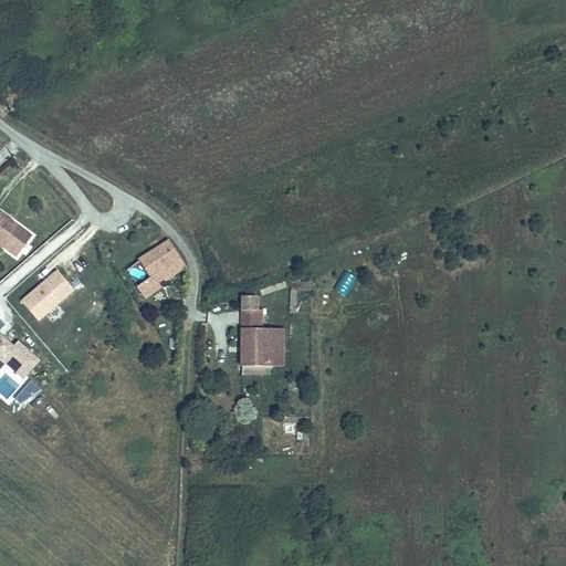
[(0,239),(1,240),(0,240),(0,242),(16,254),(31,233),(14,221),(13,223),(10,221),(11,219),(12,218),(0,209),(0,239)]
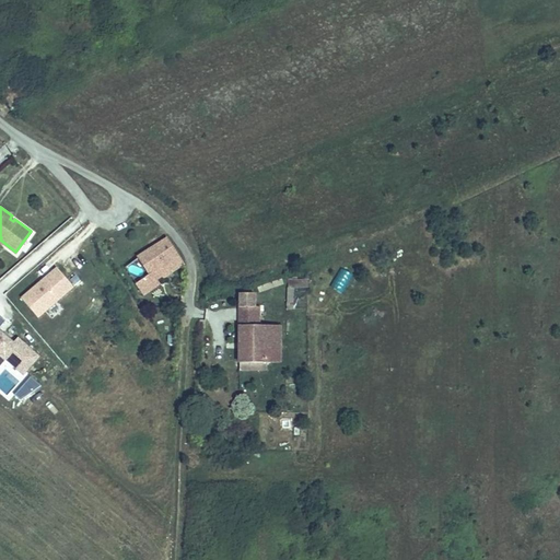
[(165,241),(162,242),(139,257),(149,273),(137,281),(143,292),(156,283),(153,278),(160,275),(162,277),(182,264),(165,241)]
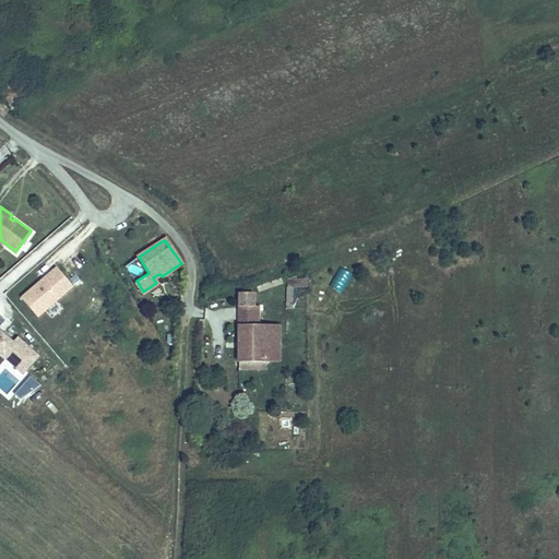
[(73,286),(56,266),(21,298),(38,318),(46,310),(49,314),(55,309),(56,310),(61,306),(57,300),(73,286)]
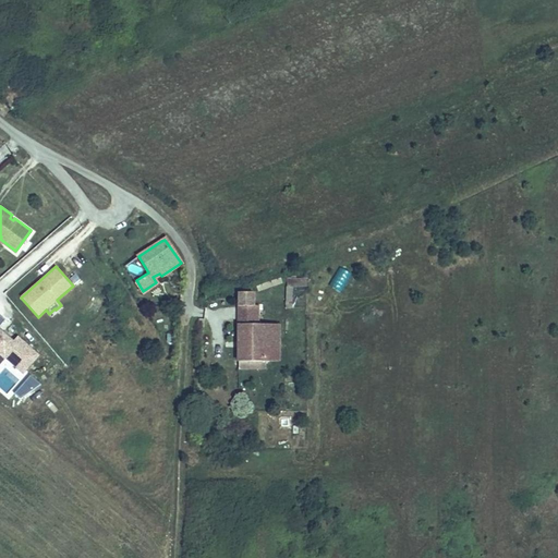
[(306,277),(284,277),(284,307),(306,307),(306,277)]
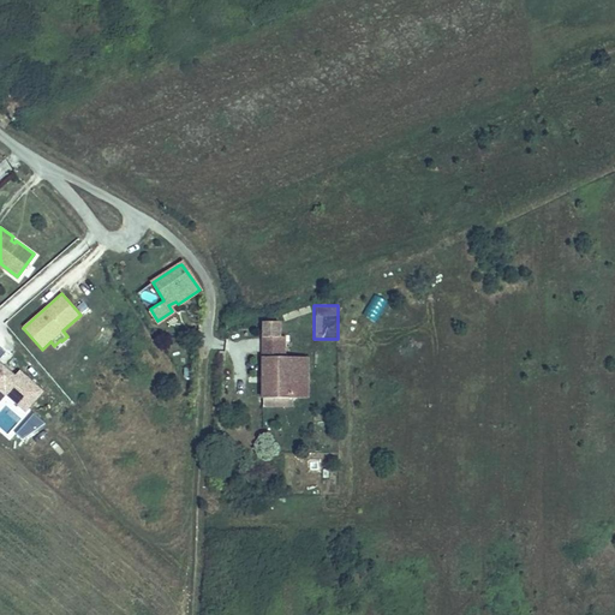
[(279,314),(263,321),(263,396),(296,398),(296,368),(310,368),(310,357),(286,356),(286,335),(280,335),(279,314)]
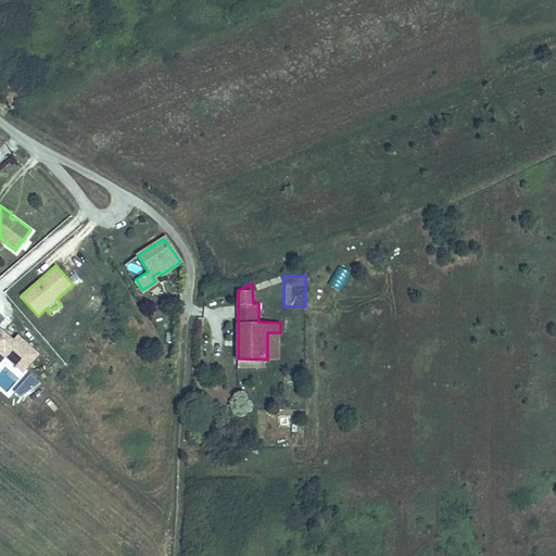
[(0,363),(5,356),(23,374),(40,355),(19,335),(14,339),(0,326),(0,325),(7,318),(0,312),(0,363)]
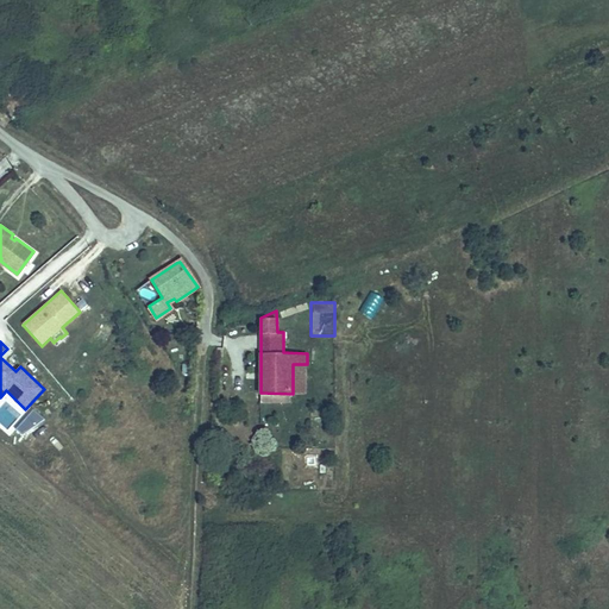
[(293,364),(293,394),(307,394),(307,364),(293,364)]
